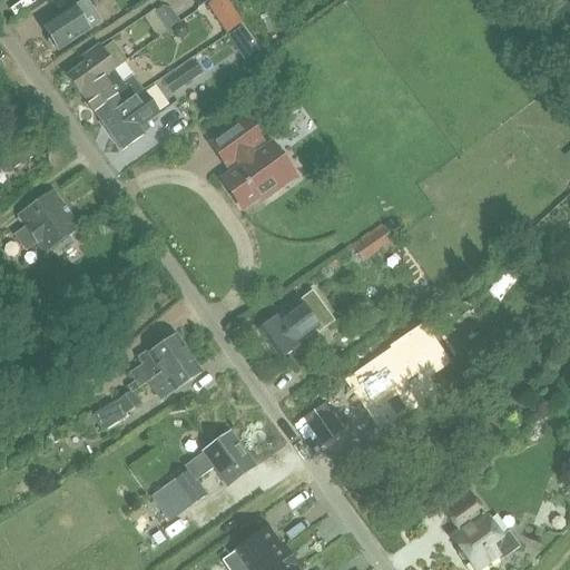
[(227,0),(220,0),(210,7),(226,30),(242,20),(229,3),(227,0)]
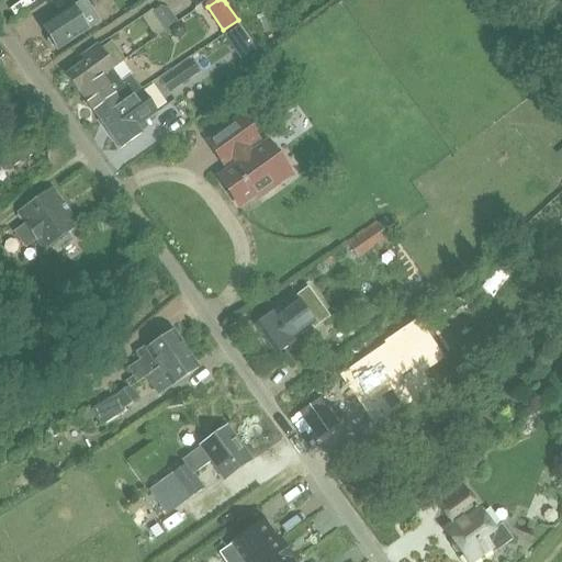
[(43,24),(57,48),(88,29),(89,29),(98,23),(83,1),(72,8),(71,6),(43,24)]
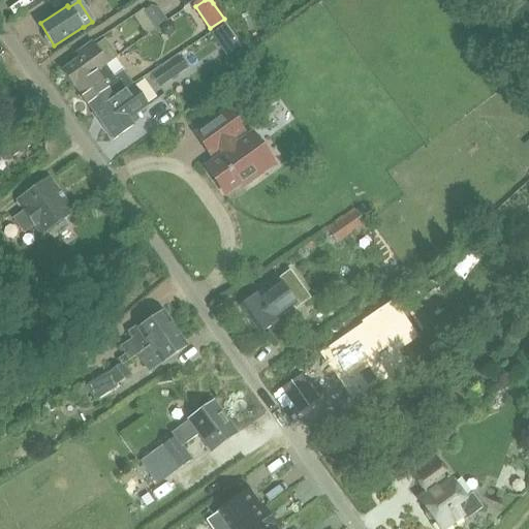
[(149,6),(143,11),(153,28),(165,20),(158,7),(156,7),(149,6)]
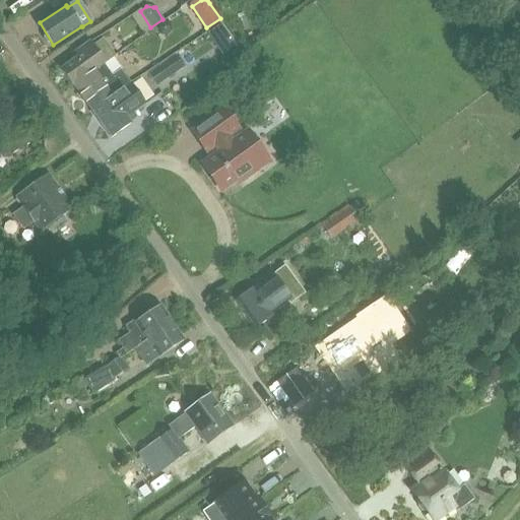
[(159,35),(167,36),(171,30),(169,24),(163,23),(157,28),(159,35)]
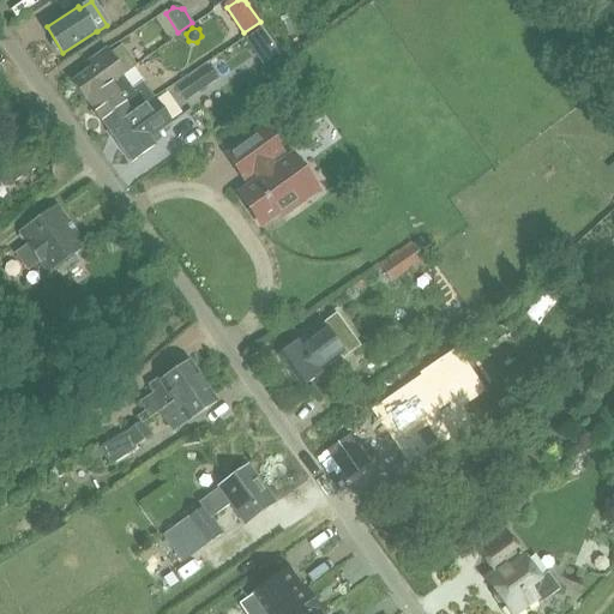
[(246,41),(256,53),(271,42),(263,30),(246,41)]
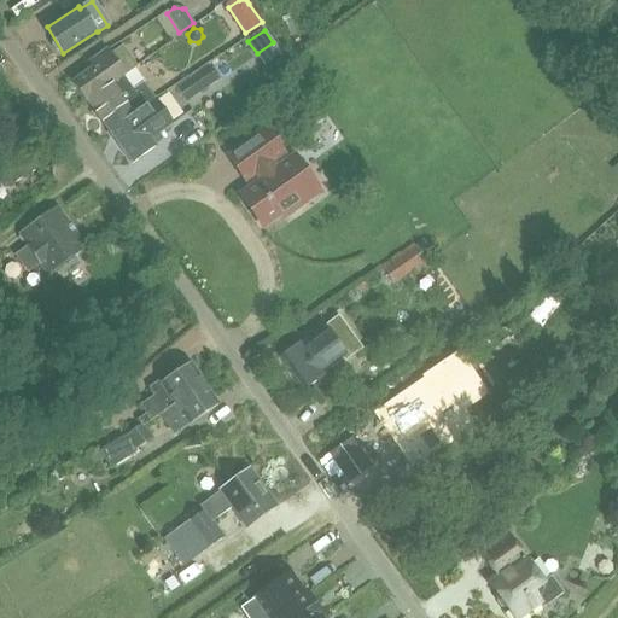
[(71,82),(86,101),(121,76),(132,68),(134,66),(121,47),(110,54),(106,52),(92,63),(94,65),(71,82)]
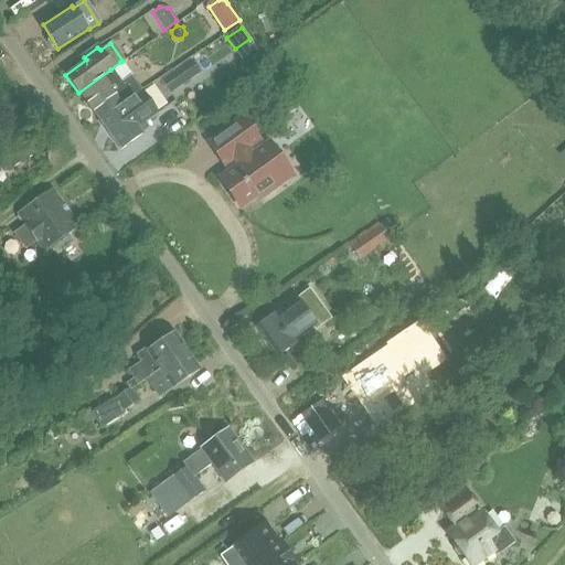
[(161,80),(169,94),(199,72),(190,60),(161,80)]
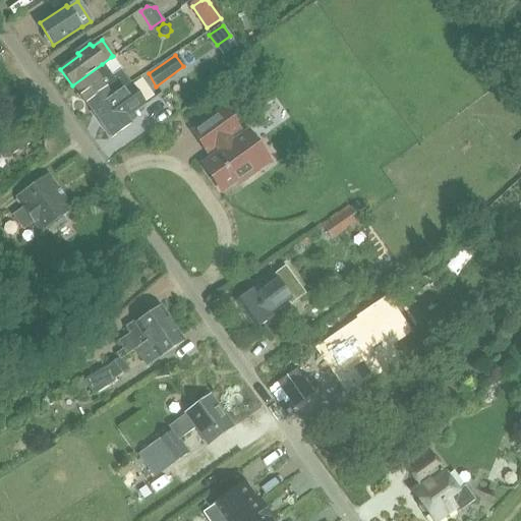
[(72,85),(91,111),(129,84),(120,71),(111,77),(102,64),(72,85)]
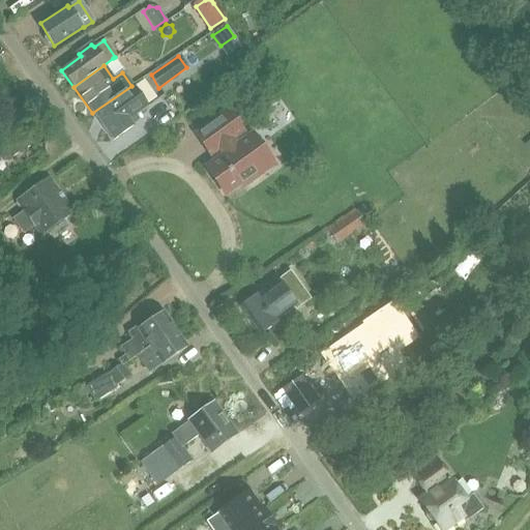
[(131,86),(92,113),(112,141),(133,126),(128,119),(142,109),(134,98),(138,95),(131,86)]
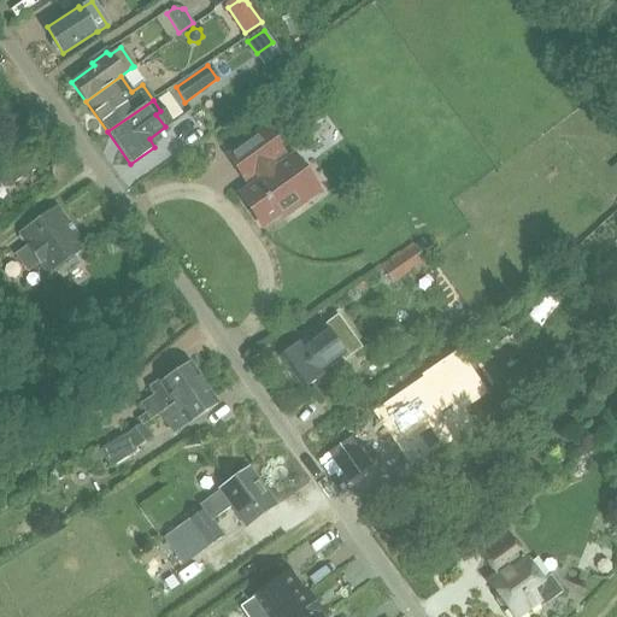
[(225,154),(246,182),(248,180),(252,186),(240,195),(263,227),(281,213),(285,217),(300,205),(294,197),(311,184),(292,157),(287,160),(263,128),(225,154)]
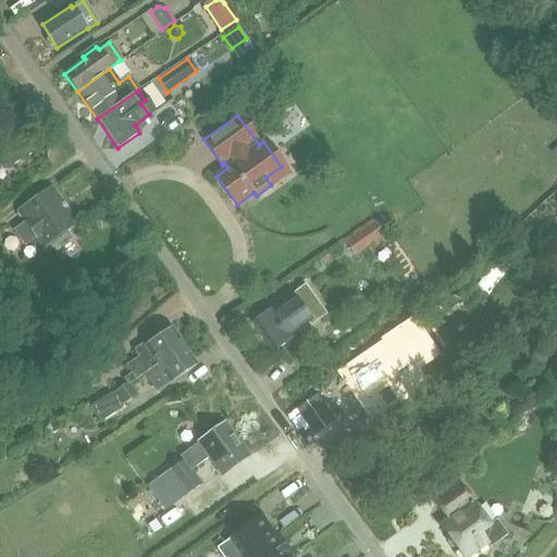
[(23,223),(13,231),(24,246),(34,239),(40,248),(52,239),(58,248),(72,239),(65,230),(76,223),(52,189),(16,214),(23,223)]
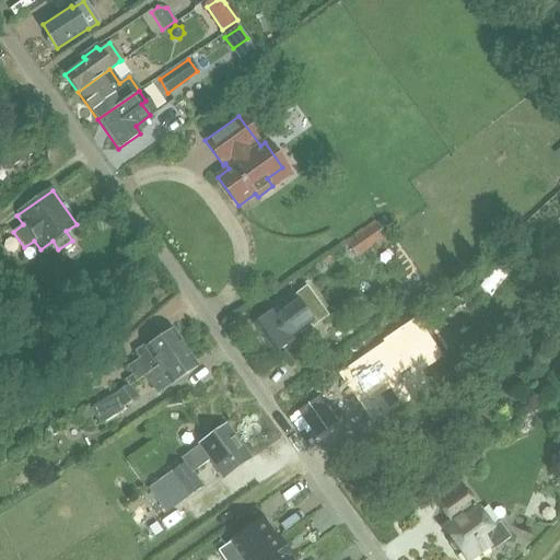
[(376,222),(374,220),(345,241),(358,258),(392,234),(381,219),(376,222)]
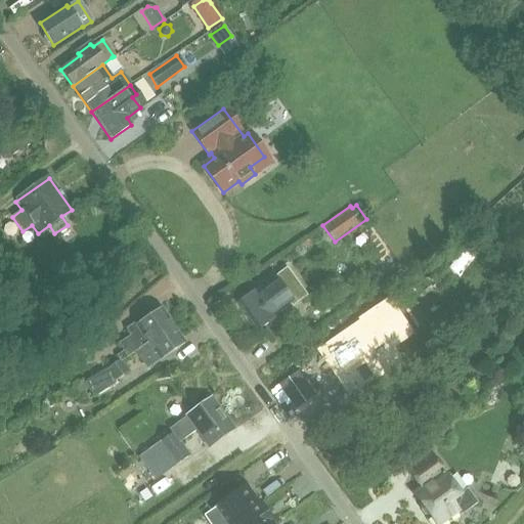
[(305,292),(297,280),(287,267),(267,281),(268,284),(257,292),(256,291),(236,303),(256,330),(275,316),(274,315),(286,307),(285,306),(305,292)]
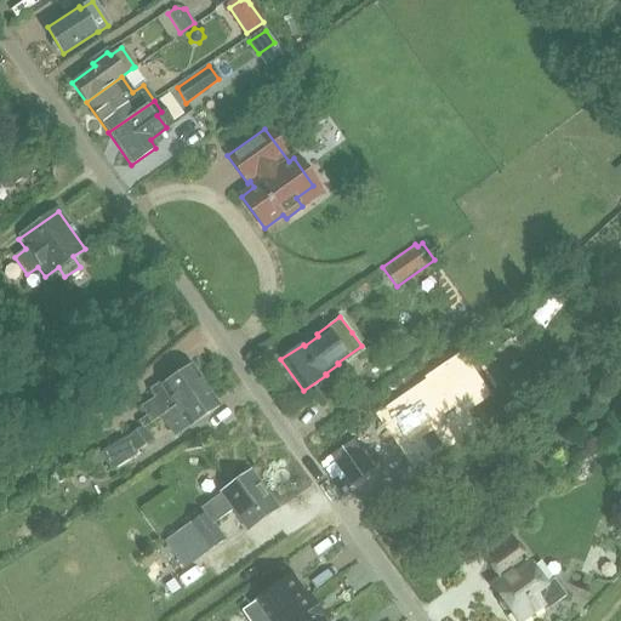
[(427,381),(377,416),(402,453),(381,466),(400,496),(482,442),(473,428),(463,412),(463,410),(483,397),(469,375),(450,389),(449,388),(445,383),(453,379),(443,365),(427,381)]
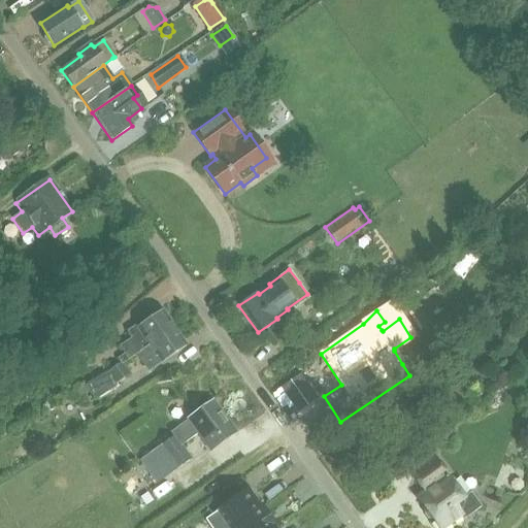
[(124,354),(118,358),(122,364),(128,360),(138,354),(139,354),(174,328),(164,311),(128,333),(131,337),(119,347),(124,354)]
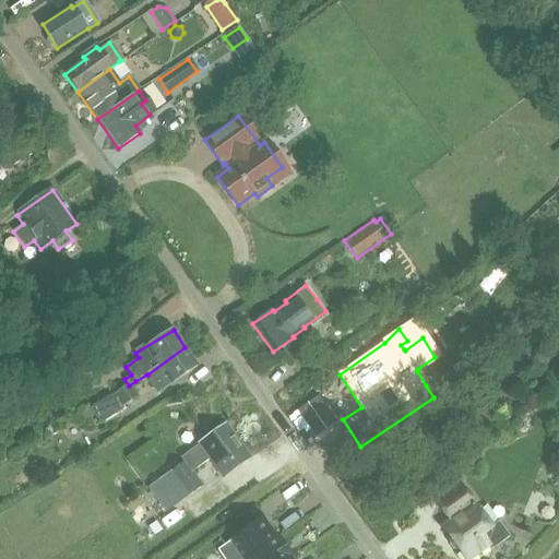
[(147,375),(156,391),(195,365),(185,347),(147,375)]
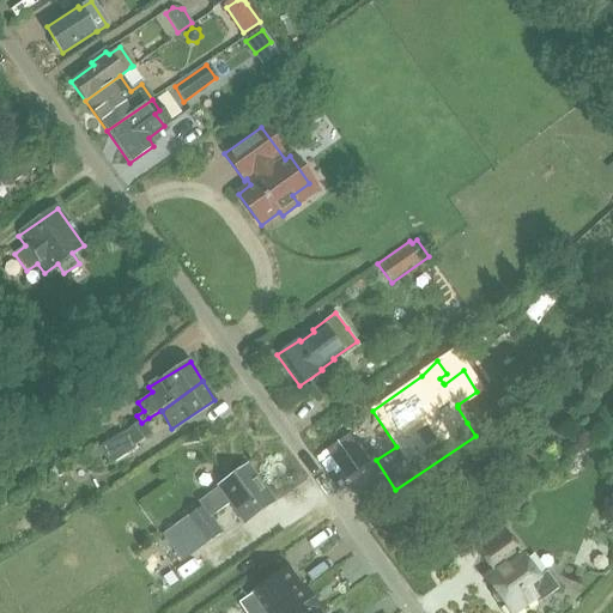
[(99,448),(108,465),(129,453),(135,442),(147,436),(140,424),(117,437),(99,448)]
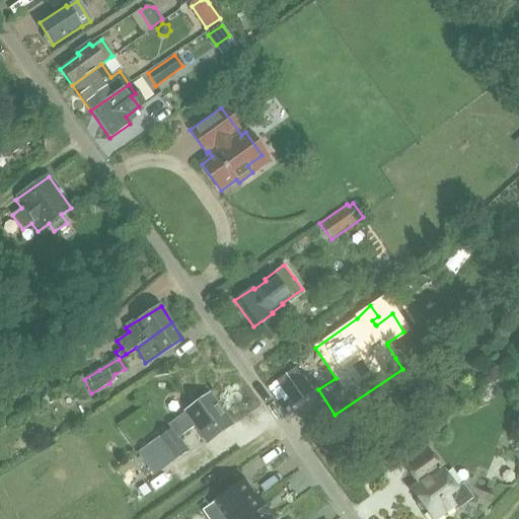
[(210,394),(183,414),(166,425),(169,429),(176,439),(177,438),(194,427),(206,443),(232,425),(210,394)]
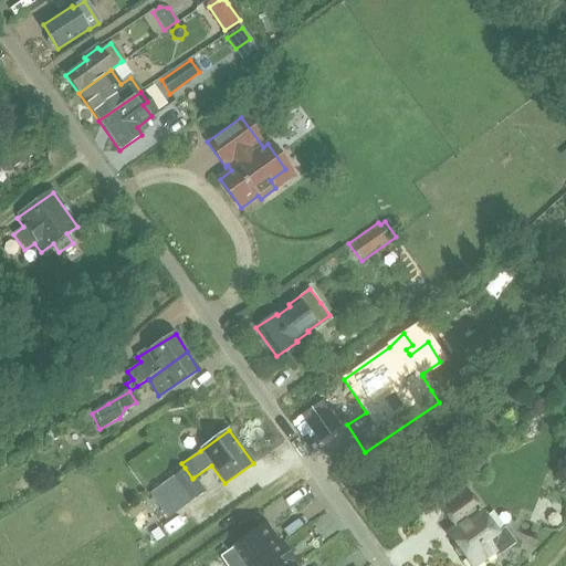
[(457,442),(446,456),(453,462),(464,449),(457,442)]
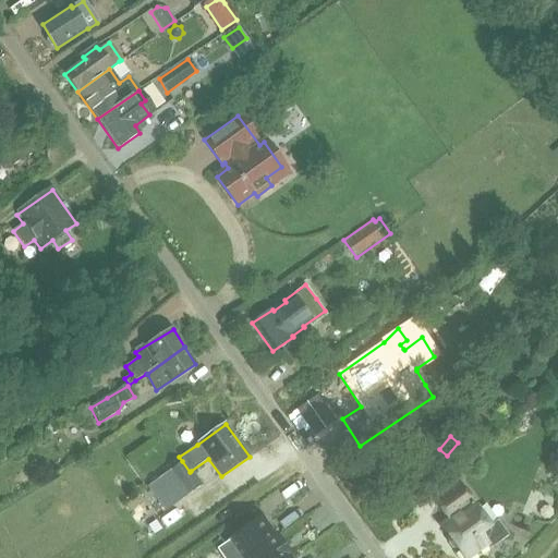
[(147,486),(165,510),(165,511),(177,502),(201,484),(191,471),(190,472),(182,461),(147,486)]
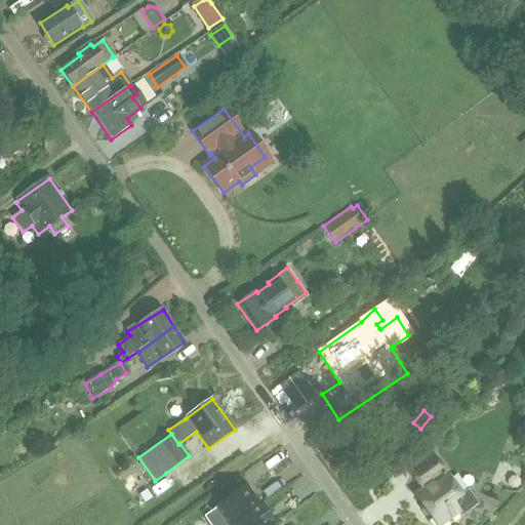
[(410,474),(420,489),(412,495),(434,524),(441,524),(456,515),(459,519),(478,506),(467,491),(459,496),(433,458),(410,474)]
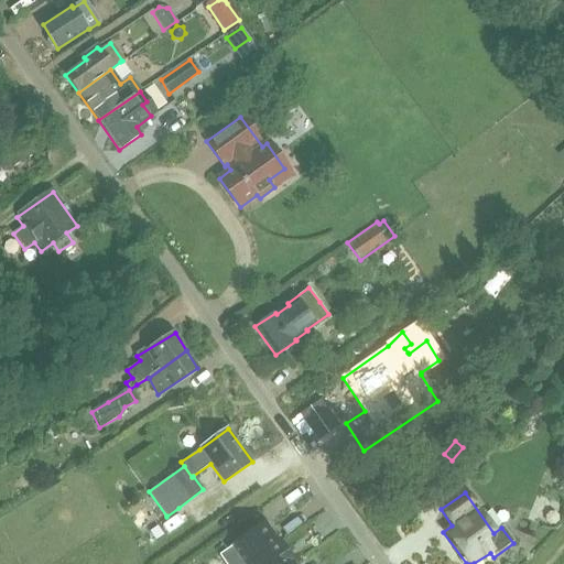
[(126,511),(131,518),(145,507),(140,500),(126,511)]
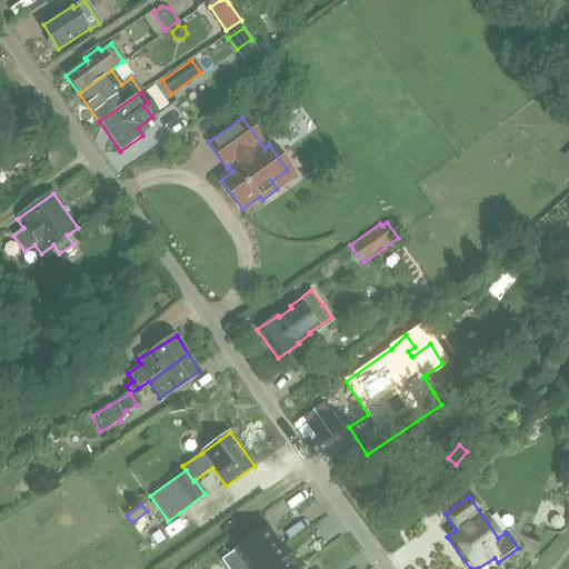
[(227,568),(251,568),(283,547),(269,526),(233,550),(235,551),(221,560),(227,568)]
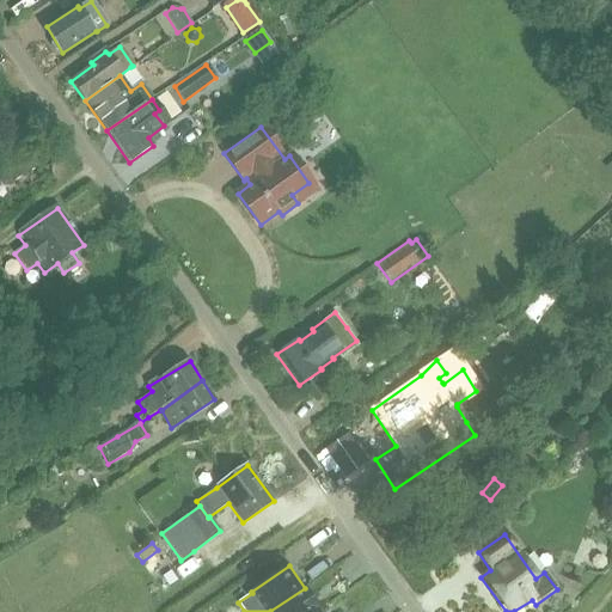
[(314,611),(320,609),(305,588),(270,611),(314,611)]
